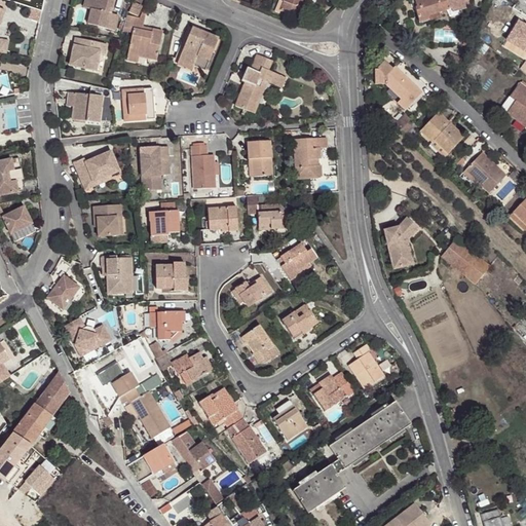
[(114,0),(113,0),(89,0),(87,9),(90,9),(92,10),(91,17),(89,16),(87,25),(114,32),(118,16),(111,14),(108,13),(110,8),(112,9),(114,0)]
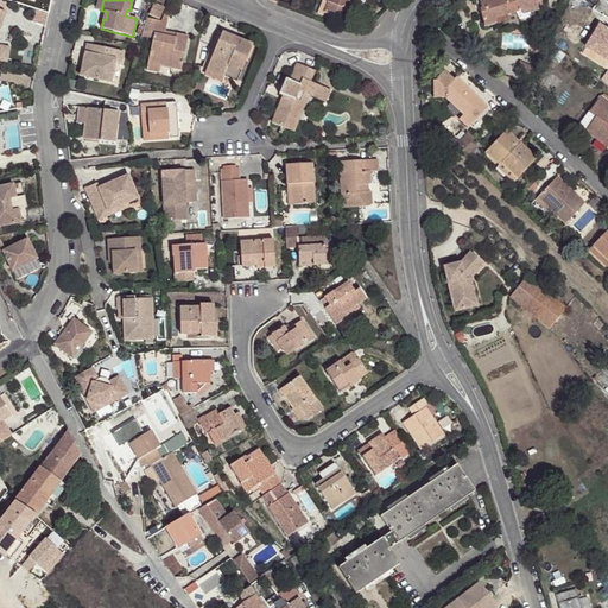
[(328,0),(328,2),(343,8),(348,11),(352,0),(328,0)]
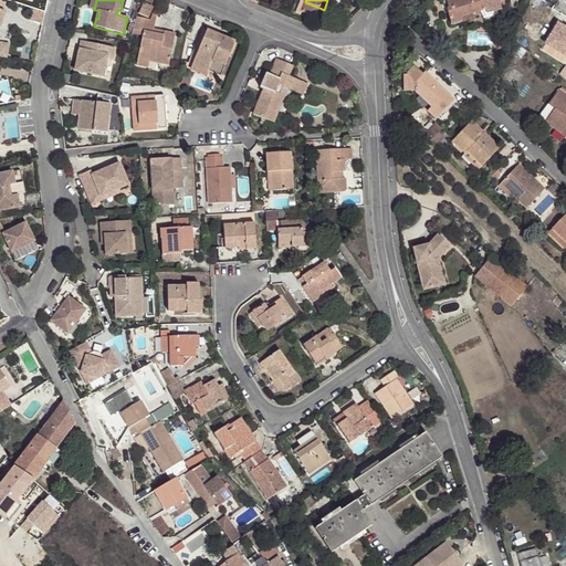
[(440,0),(442,4),(447,3),(449,10),(447,10),(451,24),(460,21),(459,18),(473,14),(488,10),(489,13),(501,10),(498,0),(440,0)]
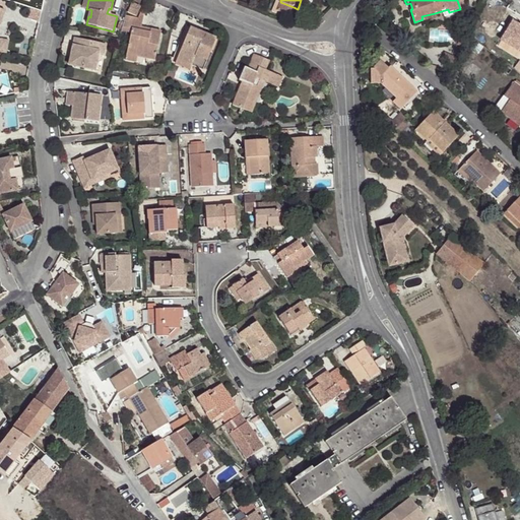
[(280,2),(276,10),(289,15),(294,7),(280,2)]
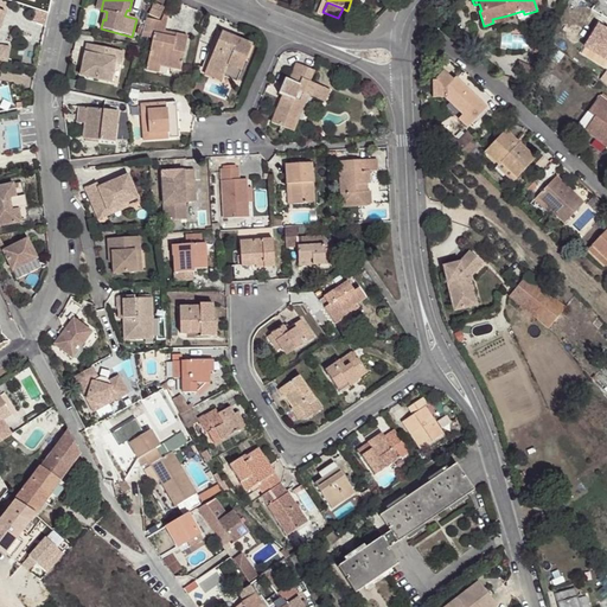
[(154,4),(149,14),(159,19),(164,8),(154,4)]
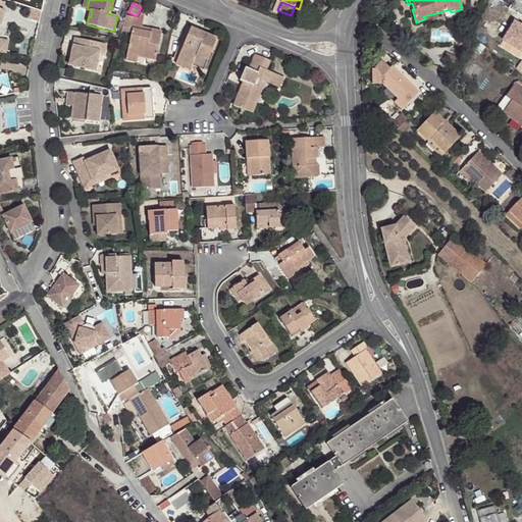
[(126,15),(123,28),(133,30),(132,32),(127,54),(138,57),(155,61),(162,32),(152,30),(151,33),(141,31),(142,28),(145,14),(141,13),(139,18),(126,15)]
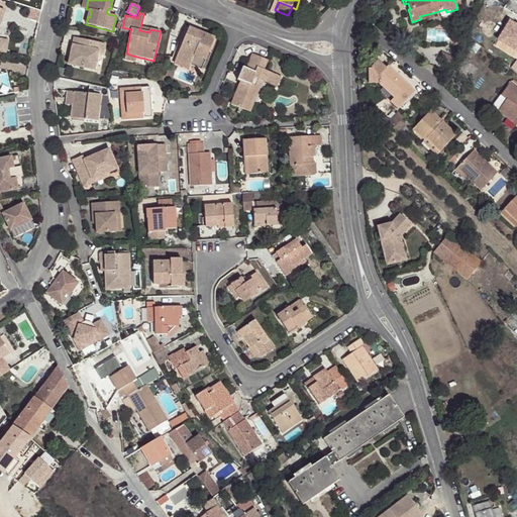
[(434,18),(432,13),(419,16),(420,19),(421,22),(434,18)]
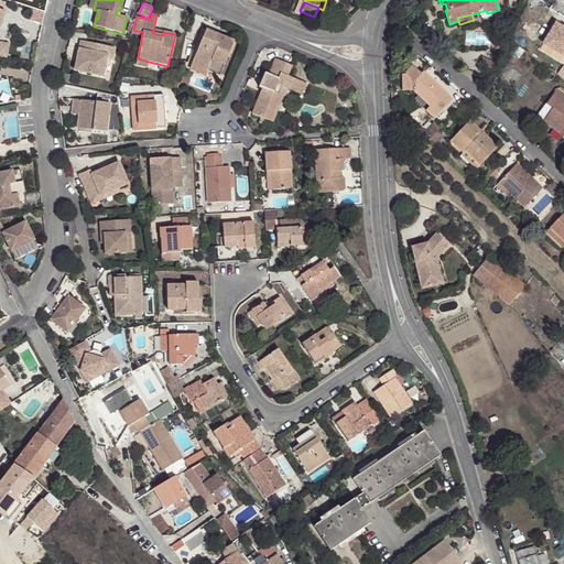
[(206,30),(204,34),(216,40),(218,35),(206,30)]
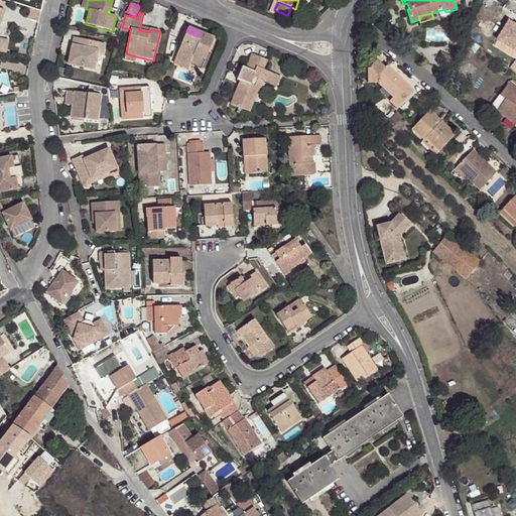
[(190,66),(191,63),(203,68),(209,51),(207,50),(212,37),(200,32),(198,36),(186,31),(175,58),(190,66)]
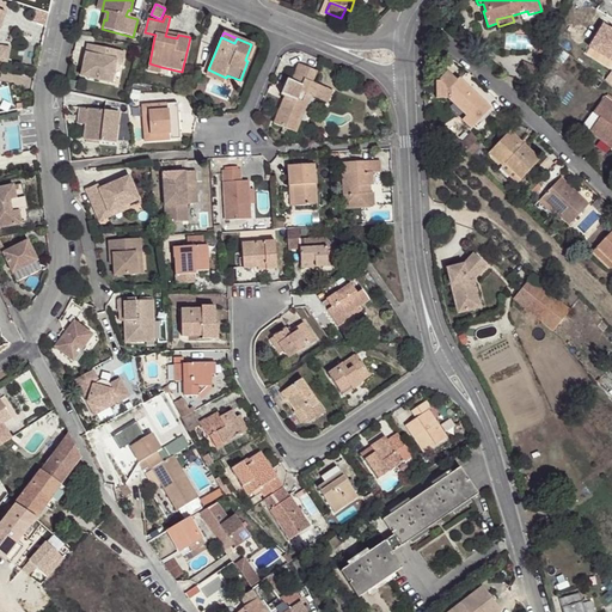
[(570,55),(577,46),(569,40),(563,49),(570,55)]
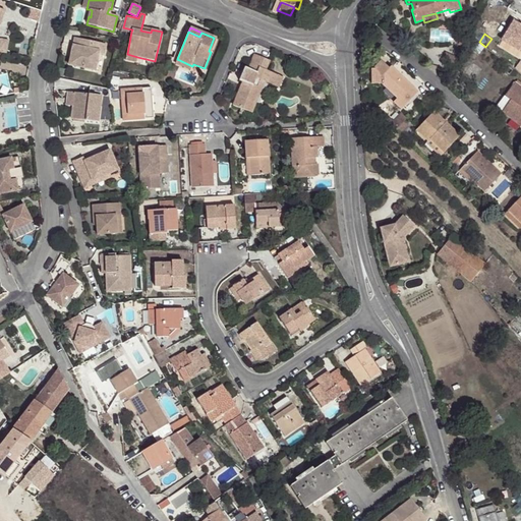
[(72,53),(69,65),(95,71),(99,55),(104,56),(106,45),(76,38),(73,53),(72,53)]
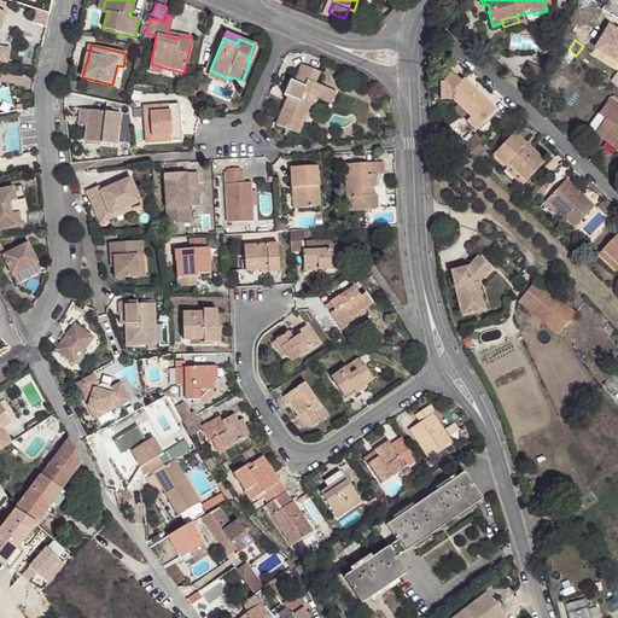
[(151,64),(150,71),(162,75),(163,68),(151,64)]
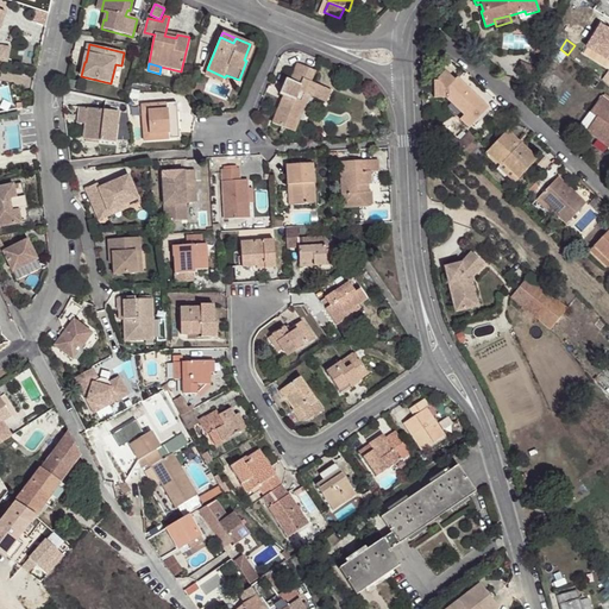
[(288,130),(293,119),(299,121),(309,96),(326,102),(331,90),(311,82),(315,71),(297,64),(290,81),(286,79),(280,94),(283,96),(272,124),(288,130)]
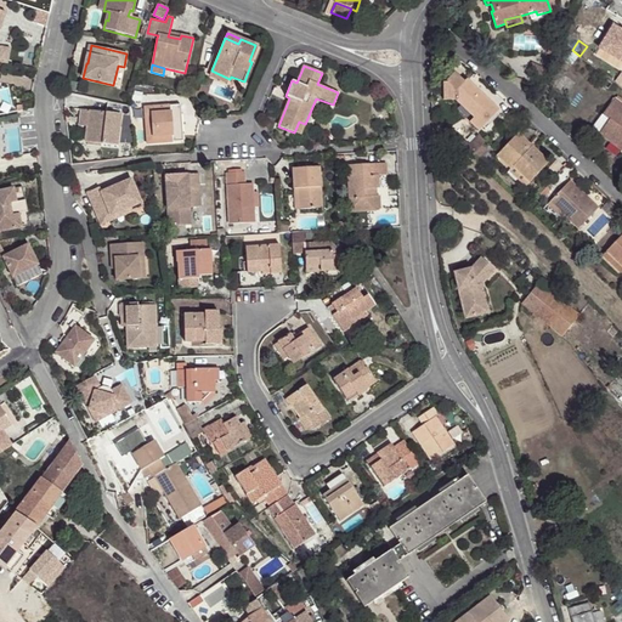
[(211,71),(209,77),(227,84),(230,79),(211,71)]
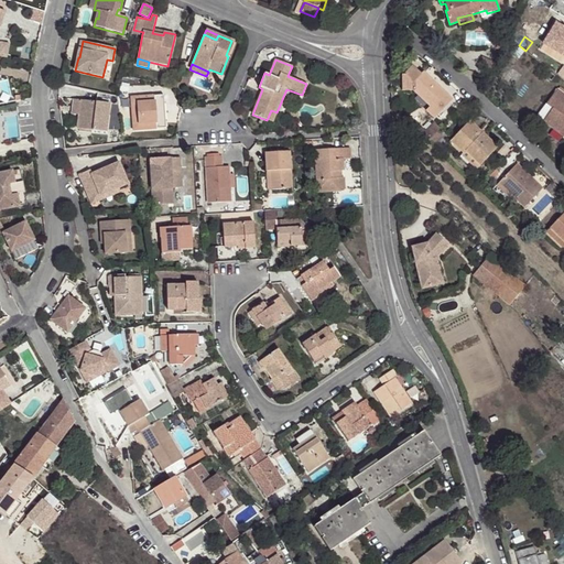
[(426,110),(435,119),(452,101),(444,93),(429,78),(426,80),(413,67),(404,76),(402,76),(402,90),(412,90),(418,96),(420,94),(433,104),(426,110)]
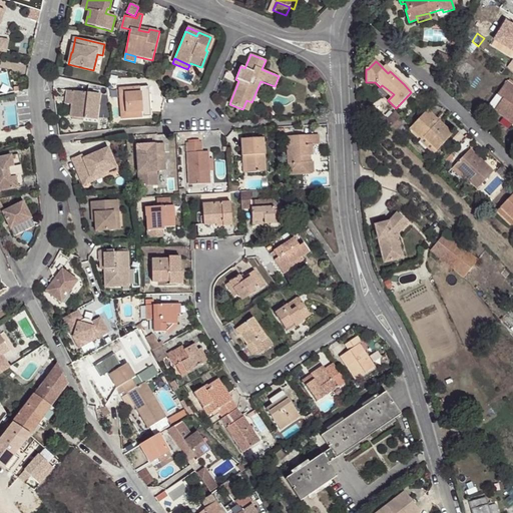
[(494,110),(512,123),(512,84),(507,81),(497,95),(503,99),(494,110)]
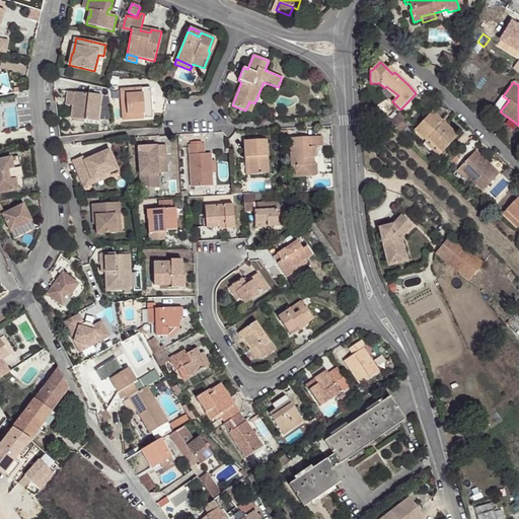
[(121,90),(123,120),(144,119),(152,118),(152,108),(144,109),(143,97),(151,97),(150,88),(142,88),(121,90)]
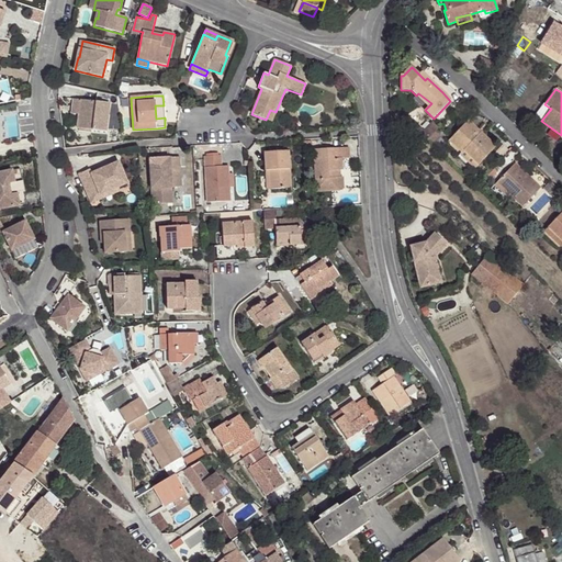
[(72,99),(71,114),(78,115),(77,128),(107,132),(110,103),(72,99)]
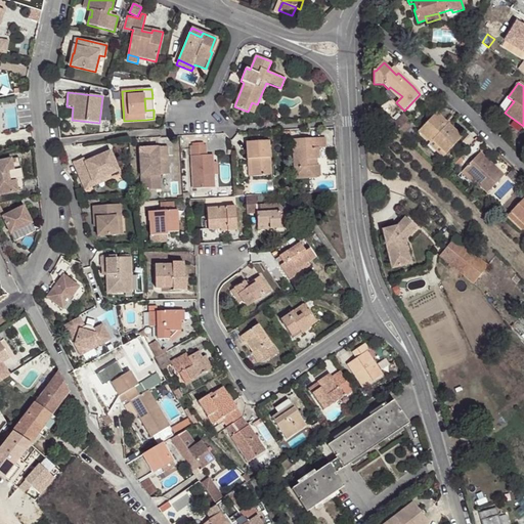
[(153,98),(144,98),(145,111),(154,110),(153,98)]
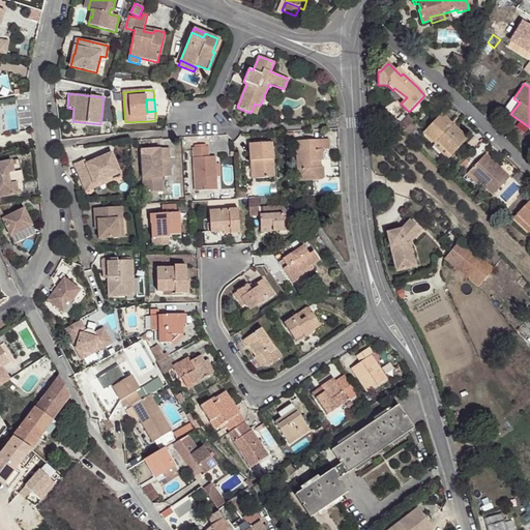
[(255,104),(251,113),(257,115),(260,106),(255,104)]
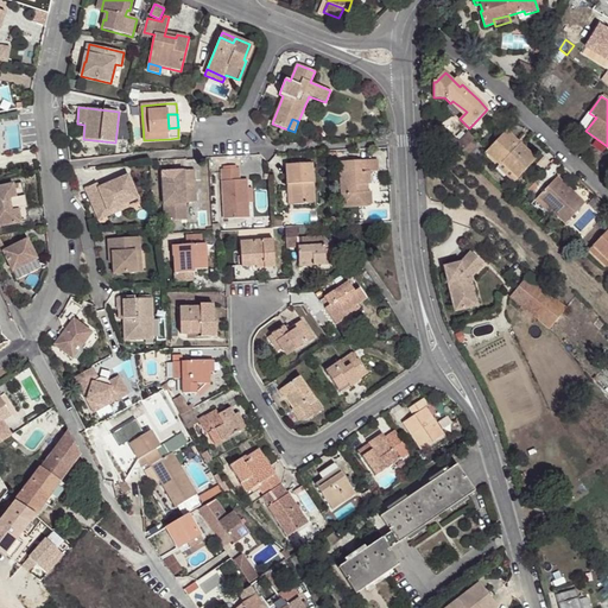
[(20,147),(19,122),(4,124),(5,149),(20,147)]
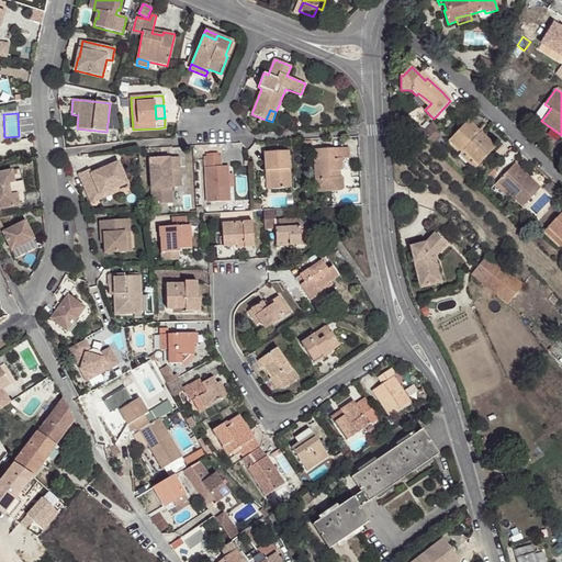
[(463,152),(479,165),(496,147),(468,121),(449,141),(462,153),(463,152)]
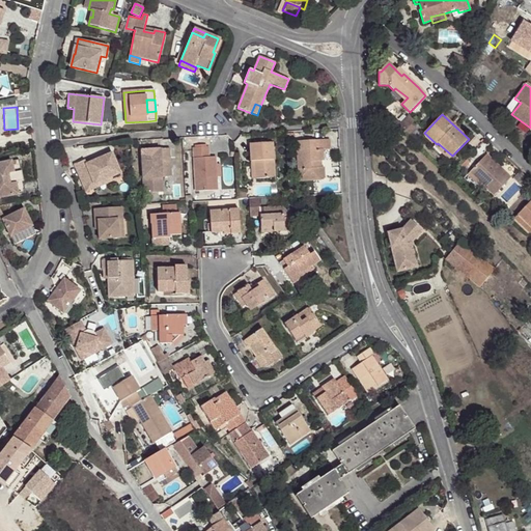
[(403,133),(408,136),(415,129),(411,126),(403,133)]
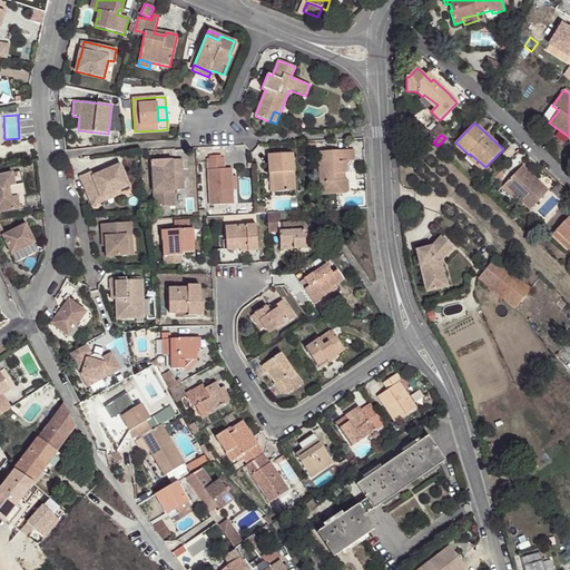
[(318,151),(321,195),(343,194),(343,192),(342,173),(345,173),(347,173),(346,161),(354,160),(353,150),(318,151)]
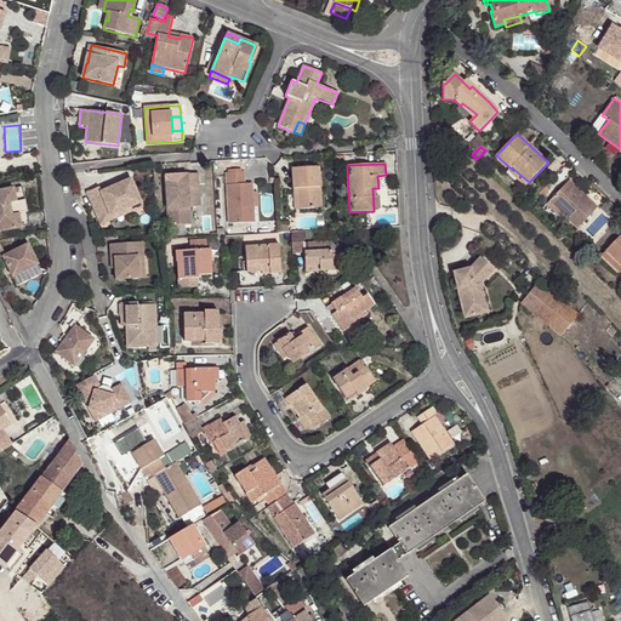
[(292,169),(294,189),(297,189),(298,210),(322,209),(319,166),(292,169)]
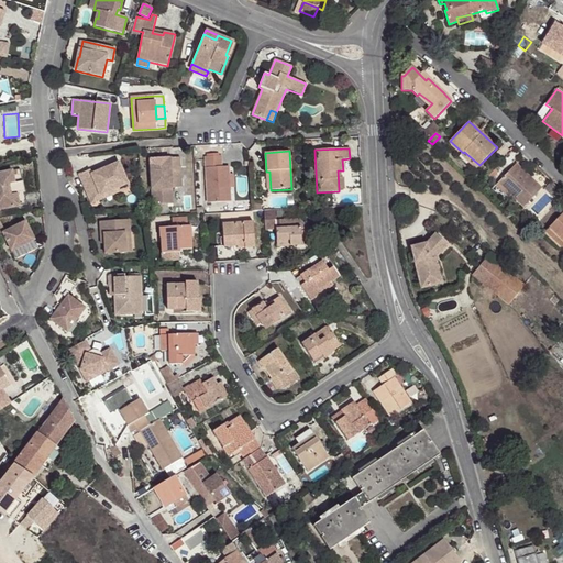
[(463,153),(461,155),(476,169),(479,165),(464,152),(463,153)]
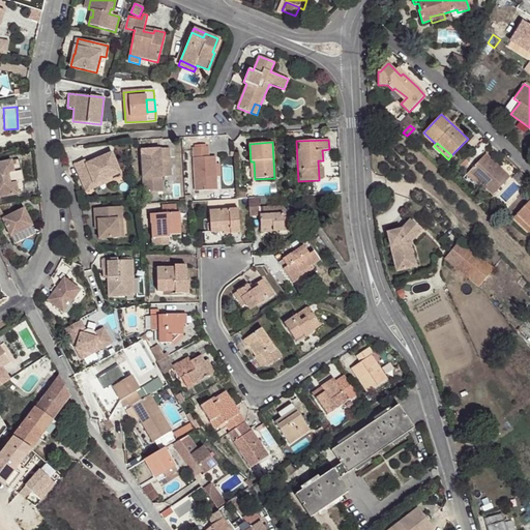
[(193,148),(195,192),(217,189),(216,177),(216,164),(215,156),(209,157),(208,147),(193,148)]
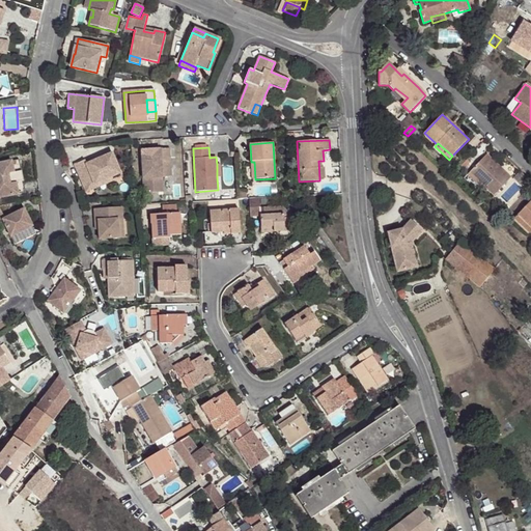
[(141,150),(144,193),(163,192),(162,177),(171,177),(169,148),(141,150)]
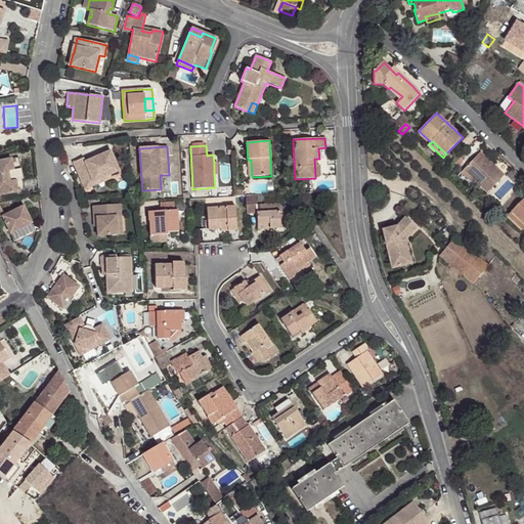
[(74,163),(85,189),(95,185),(93,181),(110,175),(119,171),(111,151),(95,159),(85,163),(84,160),(84,159),(74,163)]
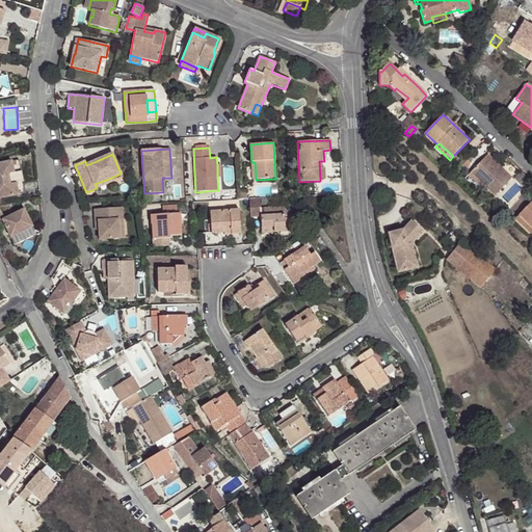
[(512,178),(502,168),(500,170),(491,162),(494,160),(488,155),(471,173),(482,184),(495,196),(512,178)]
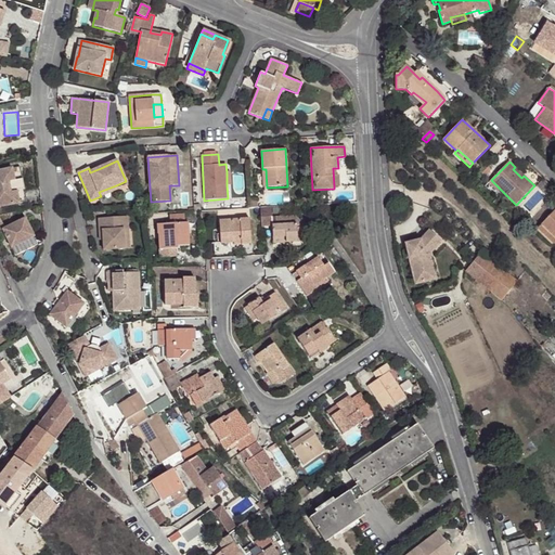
[(0,171),(0,207),(27,202),(20,167),(0,171)]
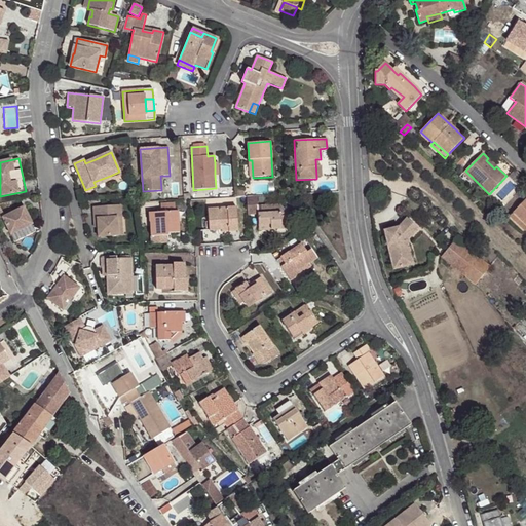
[(457,164),(455,165),(459,170),(466,161),(462,158),(461,159),(457,164)]
